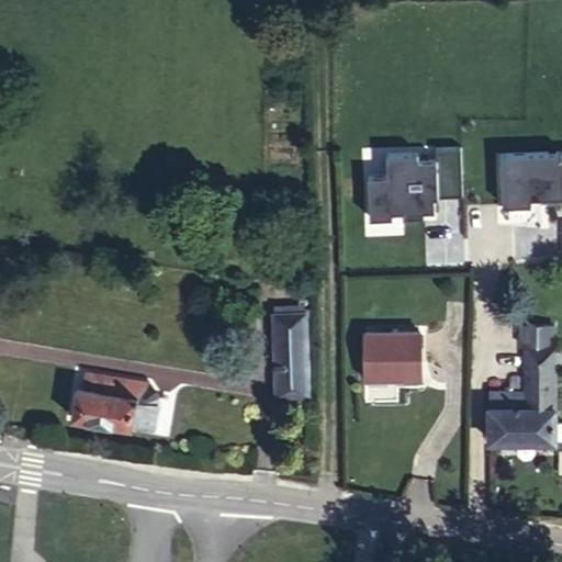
[(462,193),(462,148),(385,148),(385,175),(367,175),(367,233),(401,233),(401,215),(436,215),(436,193),(462,193)]
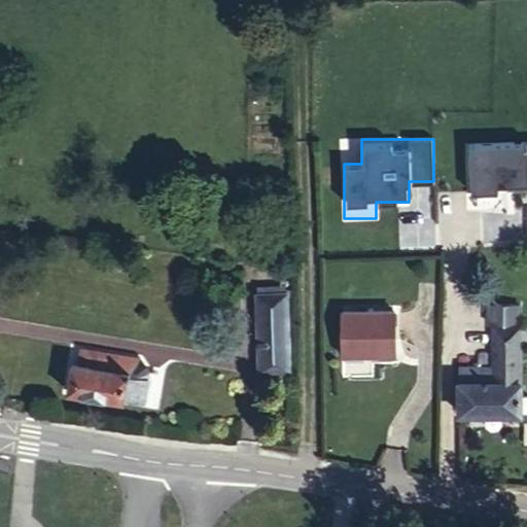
[(526,141),(470,141),(470,188),(526,188),(526,141)]
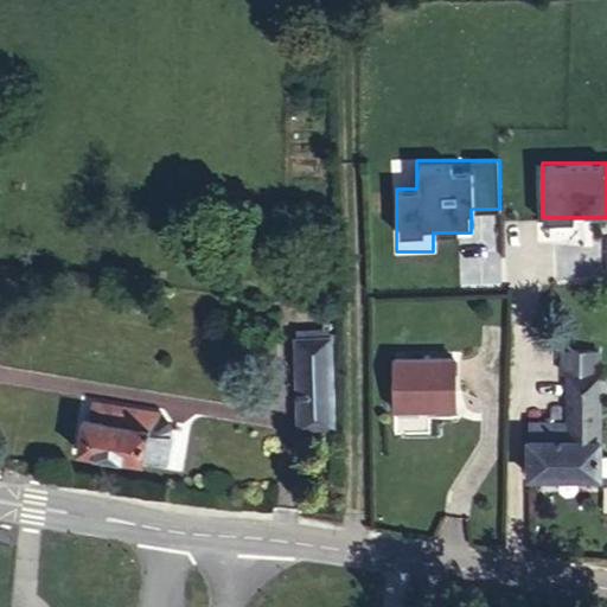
[(330,336),(296,337),(299,426),(333,425),(330,336)]
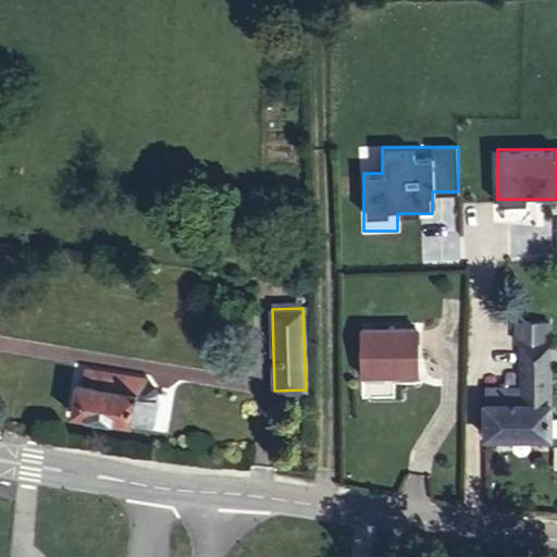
[(549,322),(518,321),(517,341),(521,342),(520,386),(485,386),(485,435),(551,436),(551,362),(556,361),(556,342),(548,342),(549,322)]
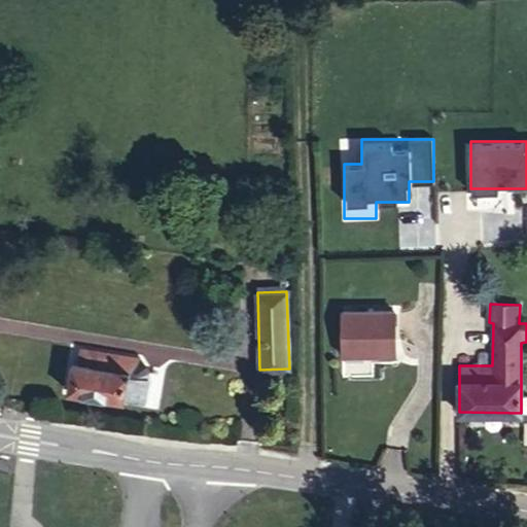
[(394,310),(343,311),(343,353),(394,353),(394,310)]
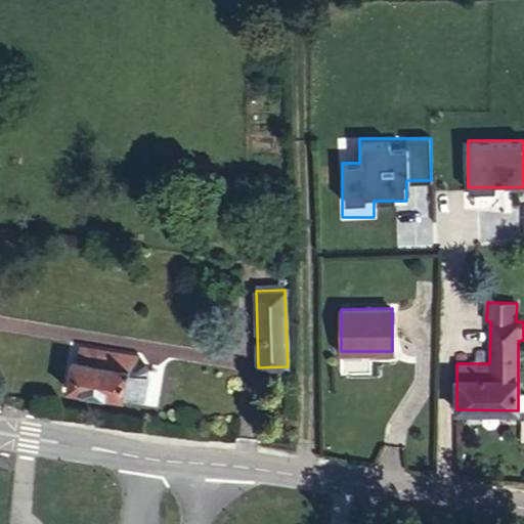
[(143,399),(148,368),(139,355),(81,346),(79,360),(72,359),(67,388),(123,397),(123,396),(143,399)]
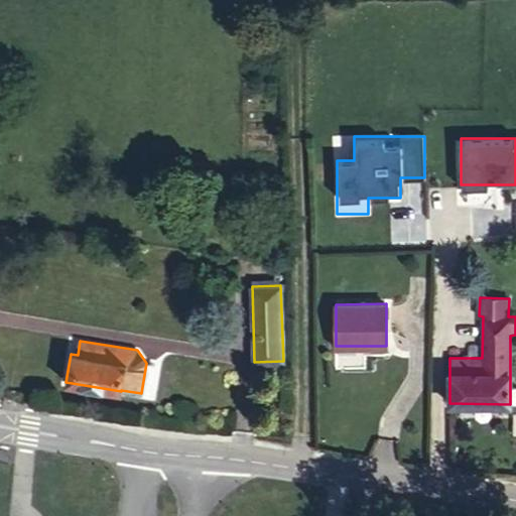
[(155,365),(146,363),(141,393),(149,395),(155,365)]
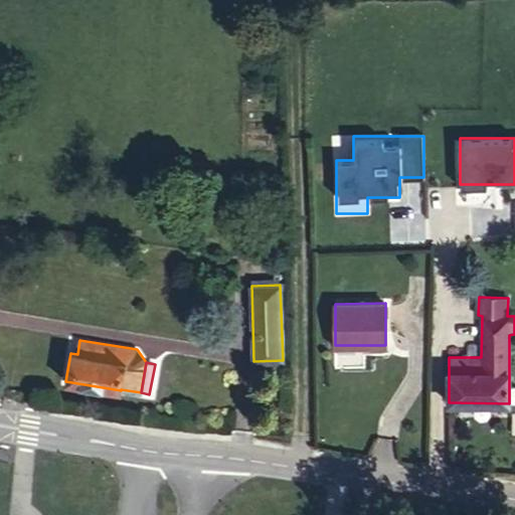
All buildings are outlined.
